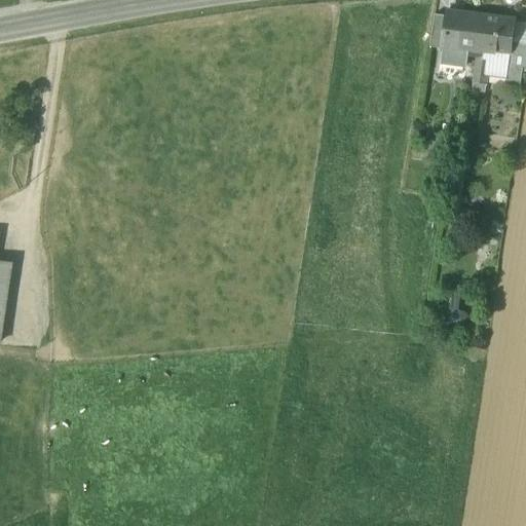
[(484,15),(448,10),(447,16),(444,46),(470,49),(479,51),(484,15)]
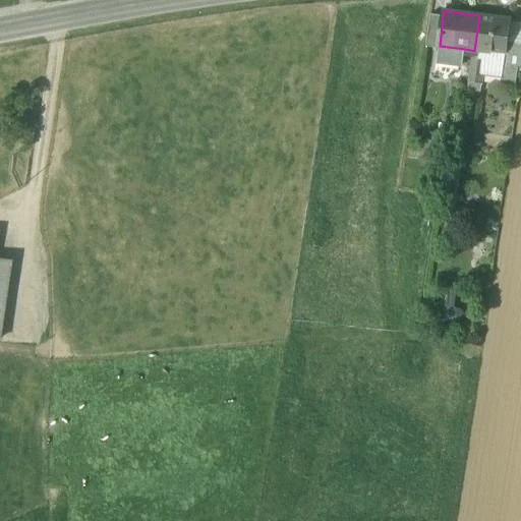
[(443,16),(431,15),(426,47),(439,49),(440,46),(443,16)]
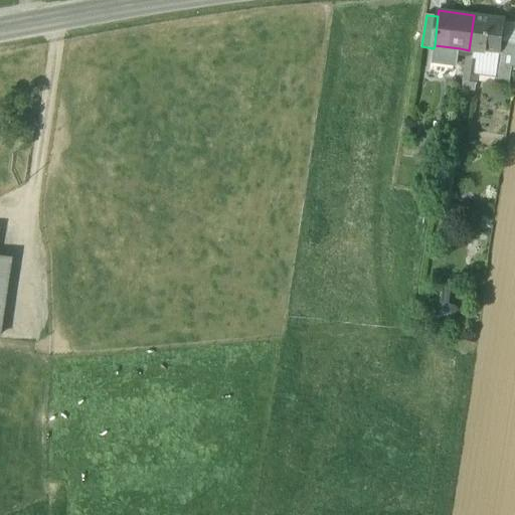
[(506,19),(474,15),(469,50),(499,53),(501,53),(501,51),(506,52),(508,43),(509,37),(503,36),(506,19)]
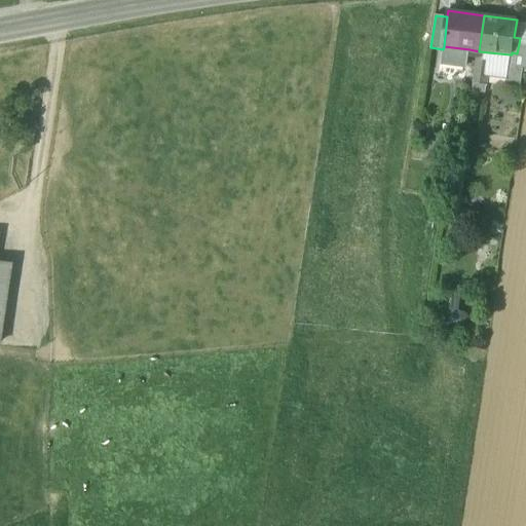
[(519,44),(517,53),(512,52),(512,54),(510,54),(509,66),(510,66),(523,68),(525,68),(525,44),(519,44)]
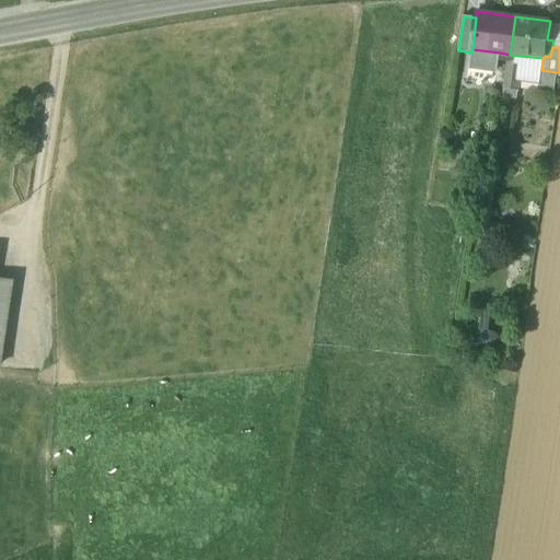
[(500,53),(473,49),(471,53),(469,67),(498,70),(500,53)]
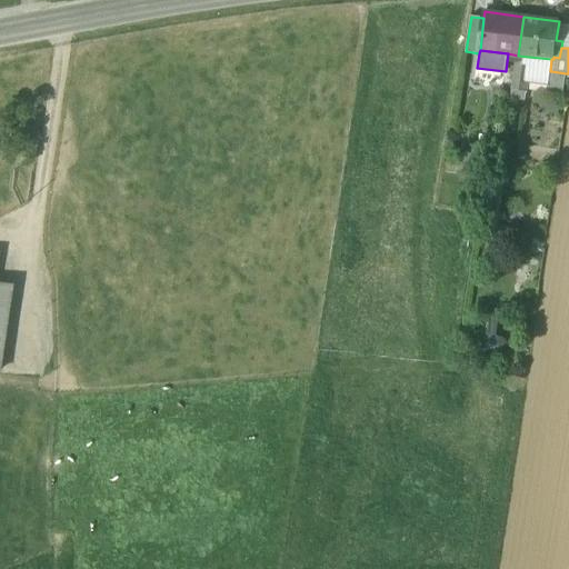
[(530,68),(516,67),(513,81),(528,83),(530,68)]
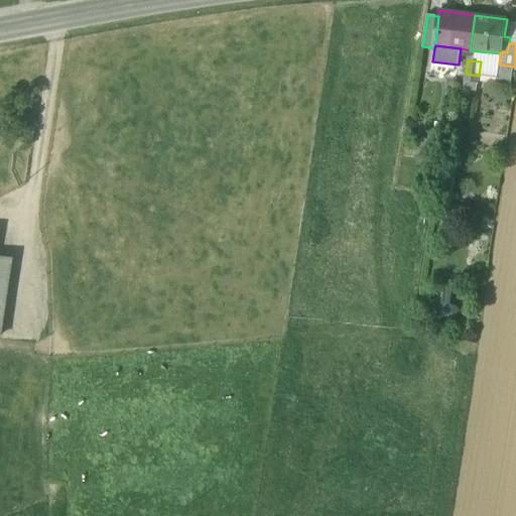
[(513,67),(500,65),(497,84),(510,86),(513,67)]
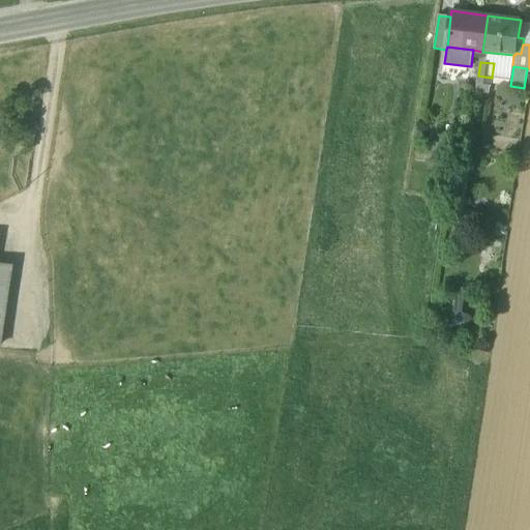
[(492,78),(478,76),(477,84),(490,86),(492,78)]
